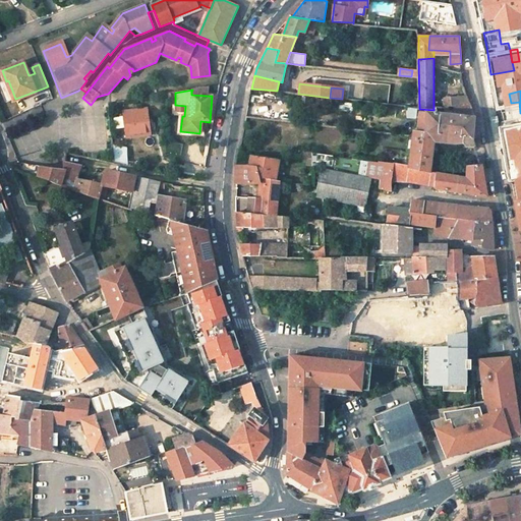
[(497,106),(501,134),(520,129),(520,114),(520,113),(519,102),(511,103),(509,94),(495,97),(497,106)]
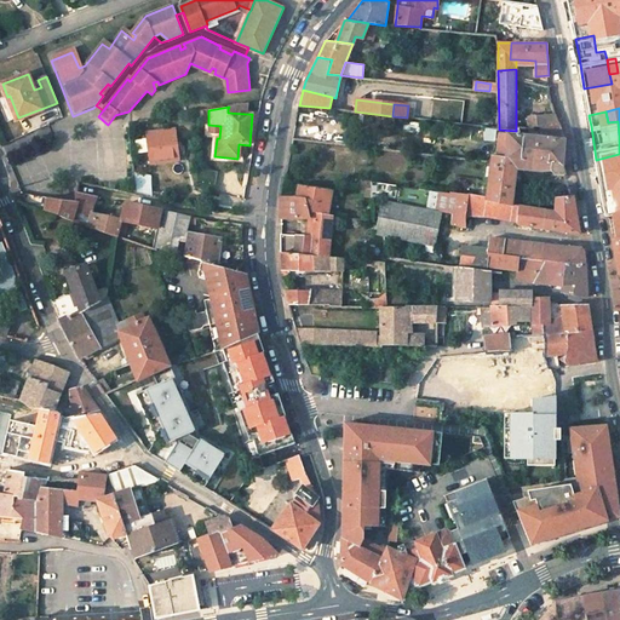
[(529,127),(535,127),(543,127),(558,122),(556,114),(528,116),(529,127)]
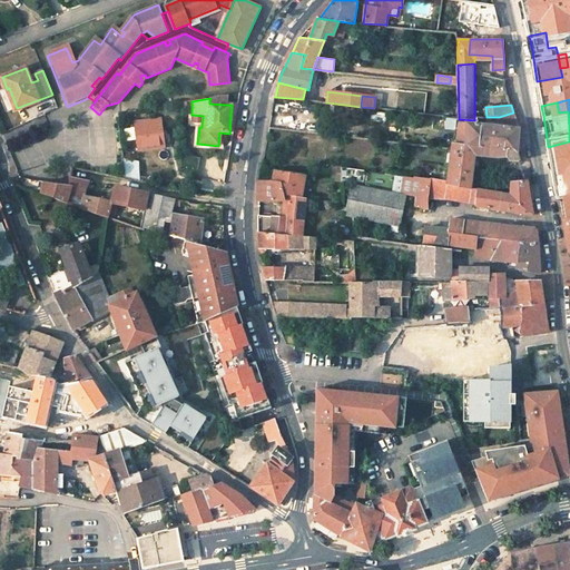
[(464,146),(518,153),(519,128),(513,112),(499,117),(500,121),(500,126),(485,125),(485,121),(484,120),(484,125),(483,125),(483,124),(482,124),(482,125),(467,124),(467,125),(465,137),(464,146)]
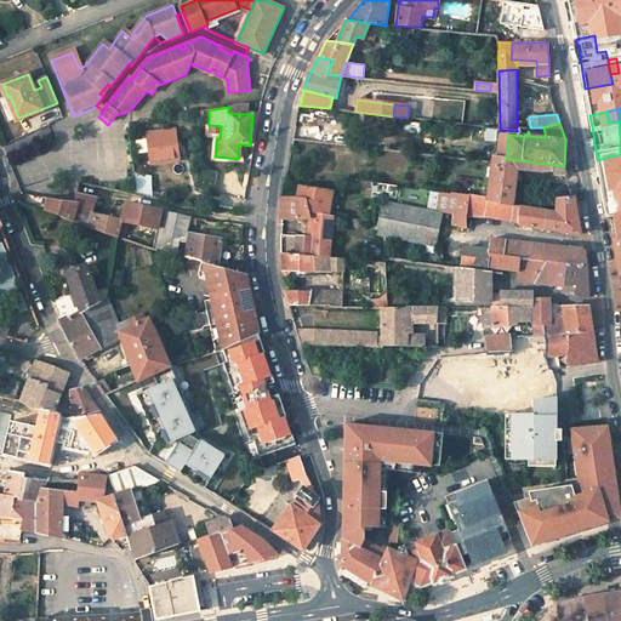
[(176,130),(147,134),(151,165),(180,161),(178,151),(182,149),(181,142),(177,142),(176,130)]
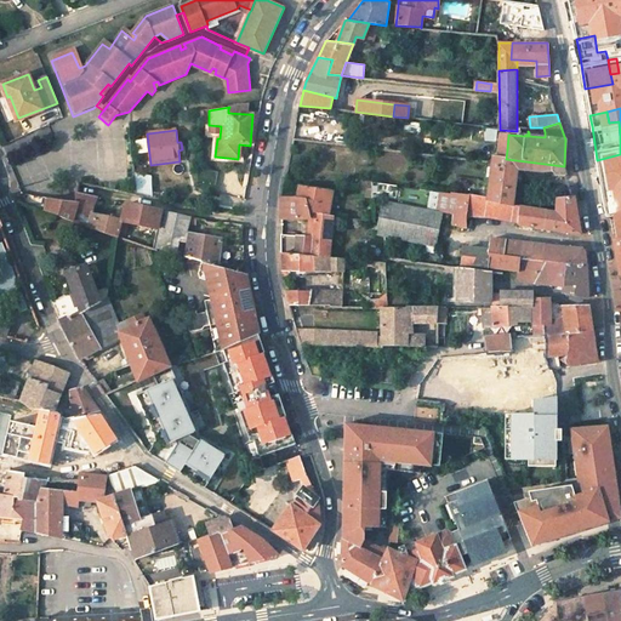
[(600,167),(605,197),(613,195),(620,194),(620,154),(597,160),(600,167)]
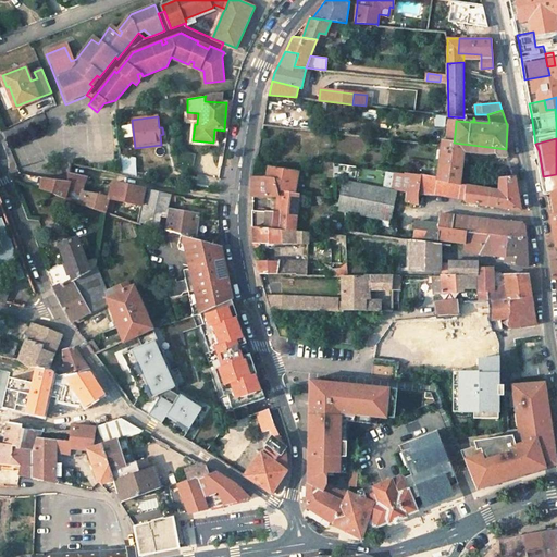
[(442,143),(437,177),(437,180),(466,184),(467,171),(461,170),(463,150),(452,149),(453,141),(443,140),(442,143)]
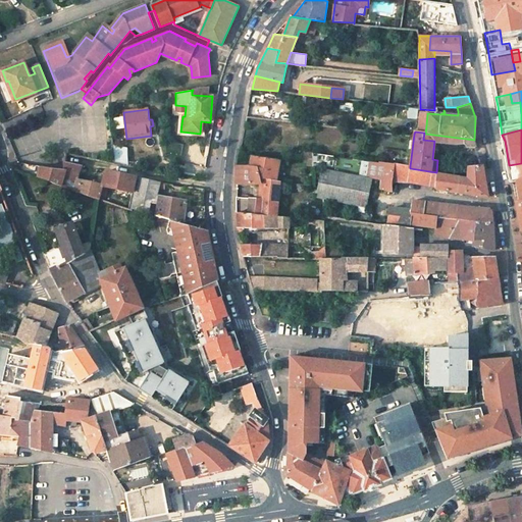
[(467,148),(476,147),(474,140),(425,134),(424,133),(423,140),(434,141),(440,142),(454,144),(464,143),(467,148)]
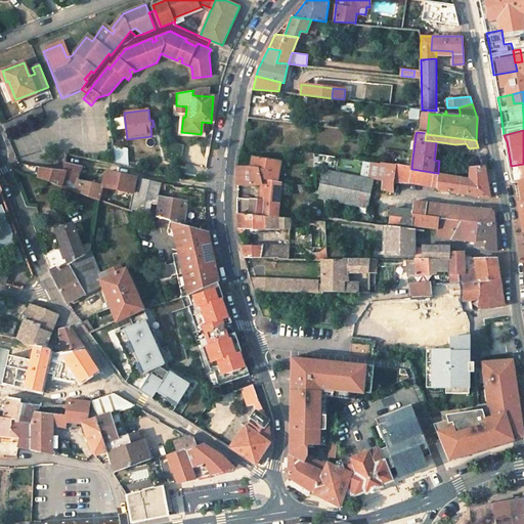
[(181,162),(185,146),(167,142),(167,160),(181,162)]
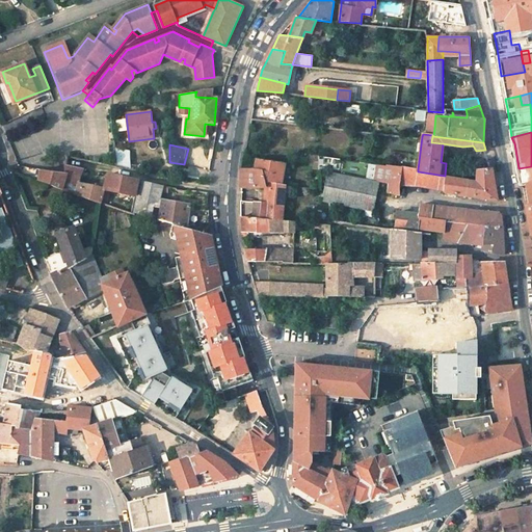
[(115,150),(116,167),(129,169),(128,152),(115,150)]
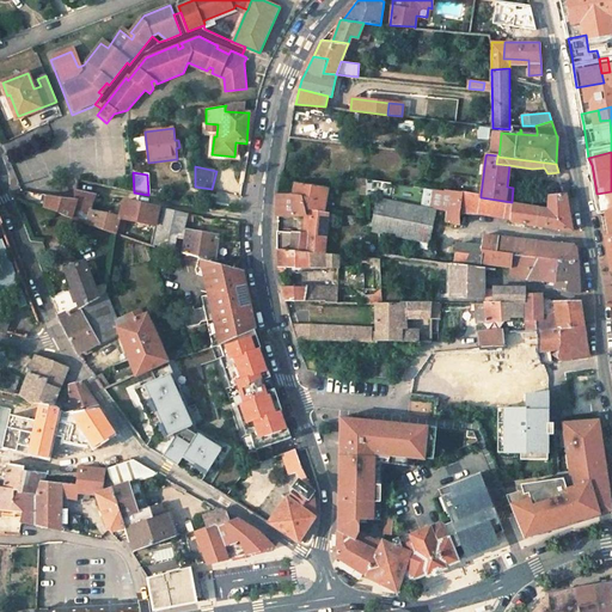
[(359,177),(356,194),(367,195),(368,178),(359,177)]
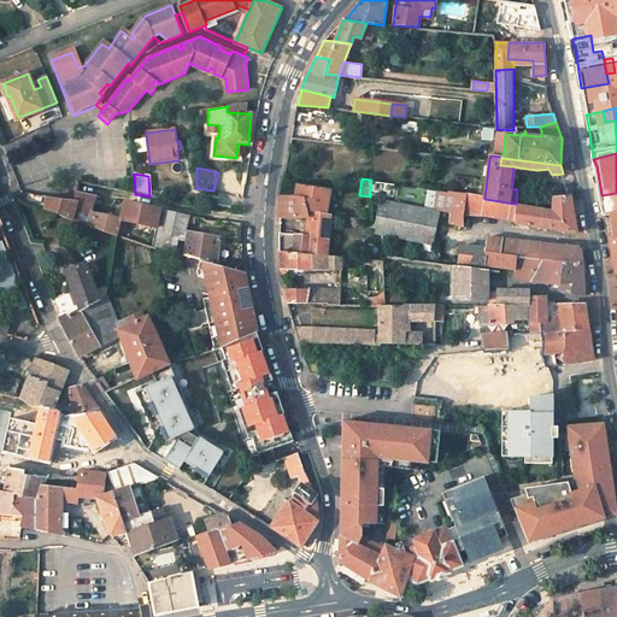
[(298,183),(297,195),(304,197),(307,210),(313,211),(325,212),(330,189),(298,183)]
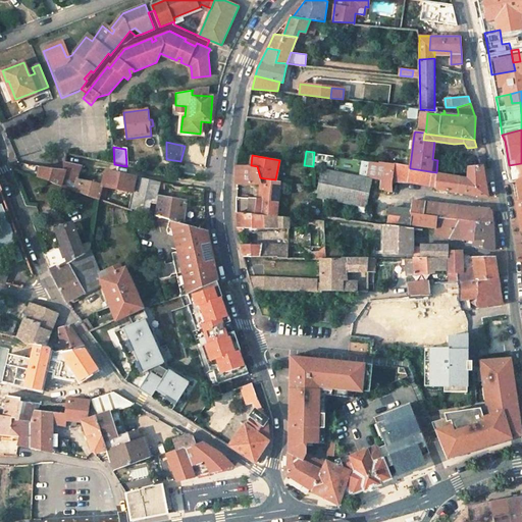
[(367,176),(381,179),(380,189),(393,193),(393,192),(392,180),(394,163),(383,162),(370,160),(367,176)]
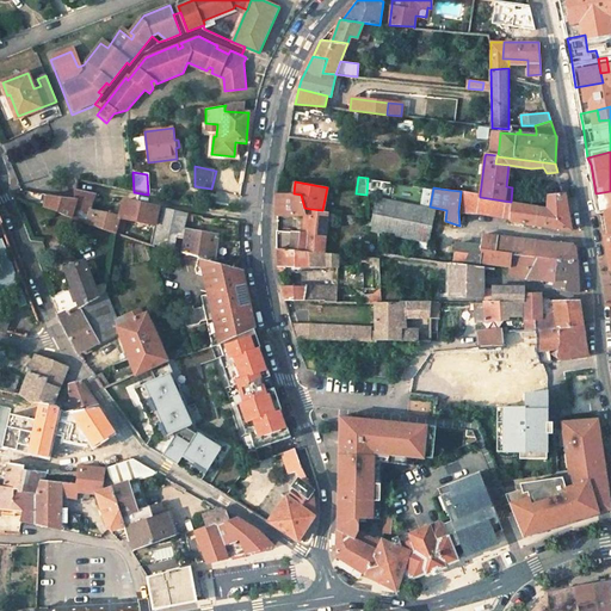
[(62,198),(50,196),(47,209),(54,211),(90,224),(92,226),(115,234),(122,235),(125,226),(118,223),(119,216),(94,210),(91,210),(91,204),(96,193),(76,190),(75,190),(75,199),(62,198)]
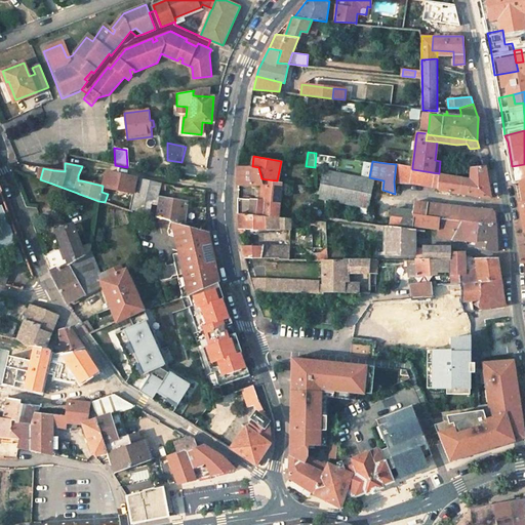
[(412,167),(396,164),(394,182),(397,182),(415,183),(437,188),(439,173),(412,169),(412,167)]
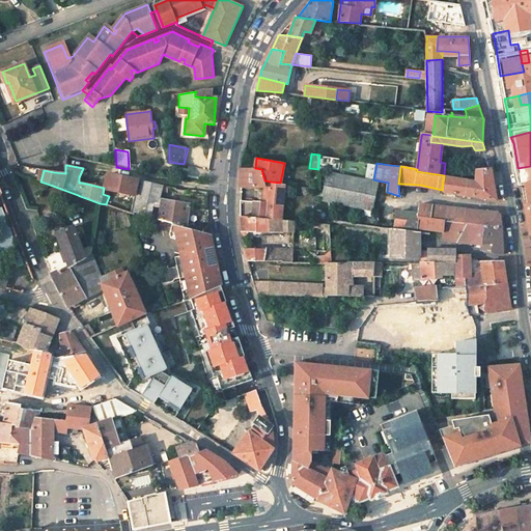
[(257,187),(263,186),(266,186),(264,180),(261,169),(255,168),(242,167),(241,187),(257,187)]
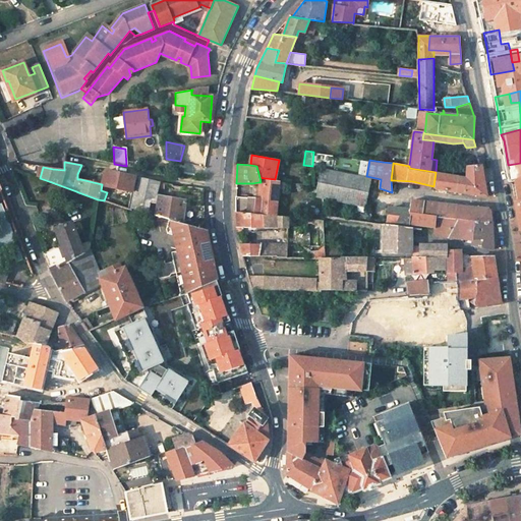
[(480,194),(485,195),(486,195),(481,164),(480,164),(467,166),(466,177),(466,192),(480,194)]
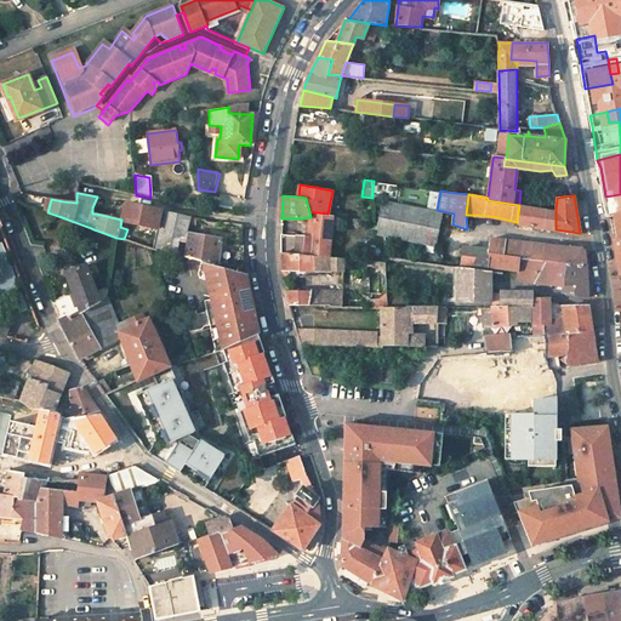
[(434,246),(443,214),(383,201),(376,234),(434,246)]
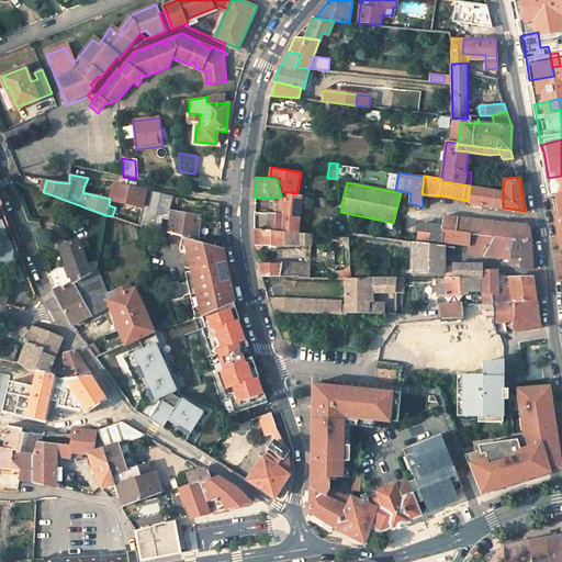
[(146,191),(114,183),(110,199),(143,206),(146,191)]
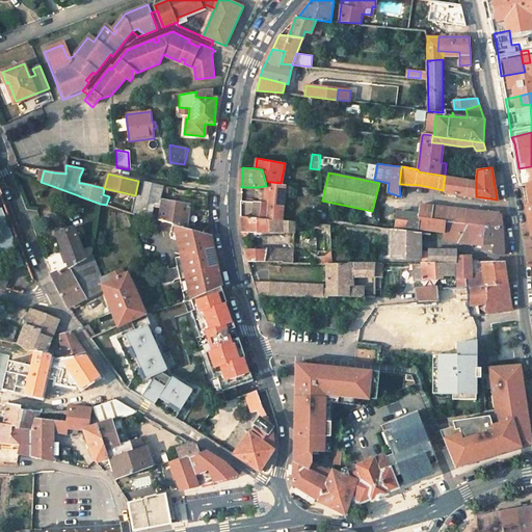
[(444,192),(463,194),(468,180),(445,176),(443,190),(444,192)]
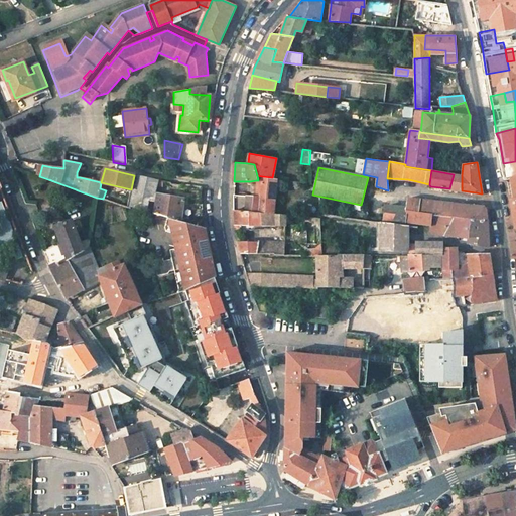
[(454,174),(449,188),(462,190),(462,175),(454,174)]
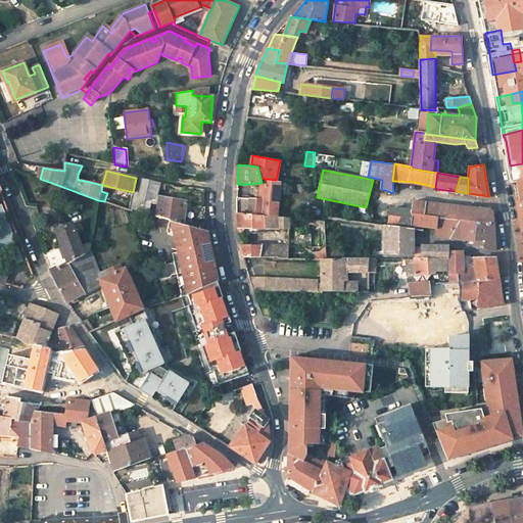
[(148,203),(152,181),(139,178),(132,209),(147,212),(148,203)]
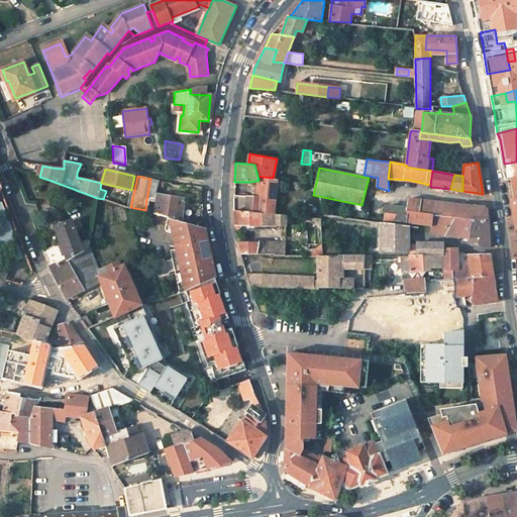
[(273,178),(263,177),(261,197),(254,197),(234,195),(234,202),(234,205),(235,210),(274,214),(278,179),(273,178)]
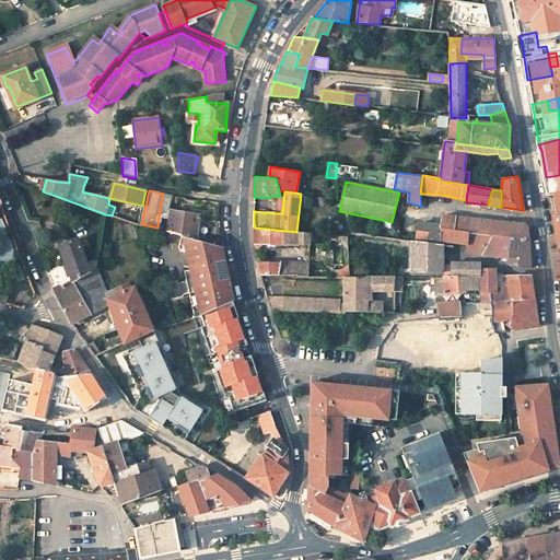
[(168,220),(170,210),(172,201),(168,201),(170,195),(163,194),(159,218),(168,220)]
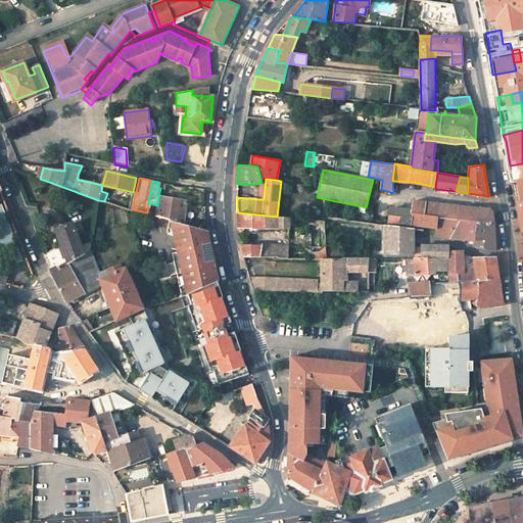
[(183,223),(186,201),(158,196),(157,205),(155,215),(155,216),(171,220),(183,223)]
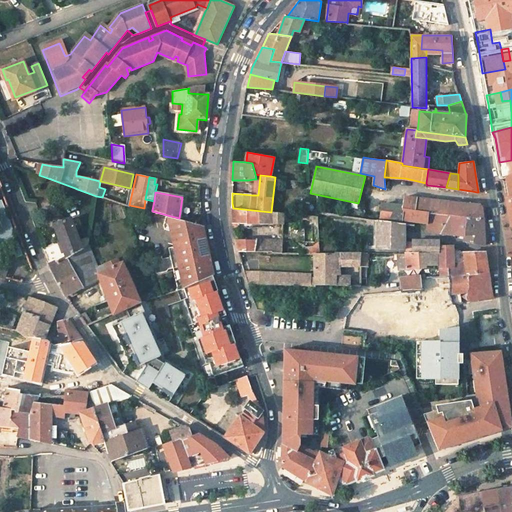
[(403,207),(401,221),(414,222),(426,224),(427,213),(447,215),(449,201),(404,196),(403,207)]
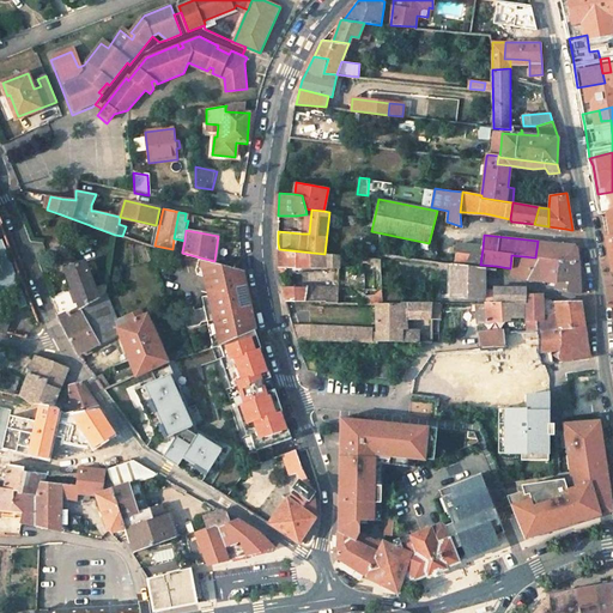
[(29,308),(4,241),(0,242),(0,298),(14,293),(22,310),(29,308)]
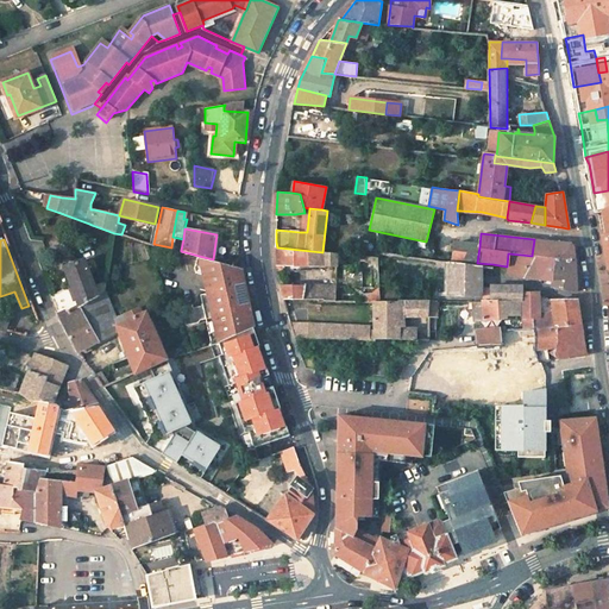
[(532,256),(542,257),(541,280),(553,281),(554,281),(556,258),(545,257),(545,240),(534,239),(532,256)]
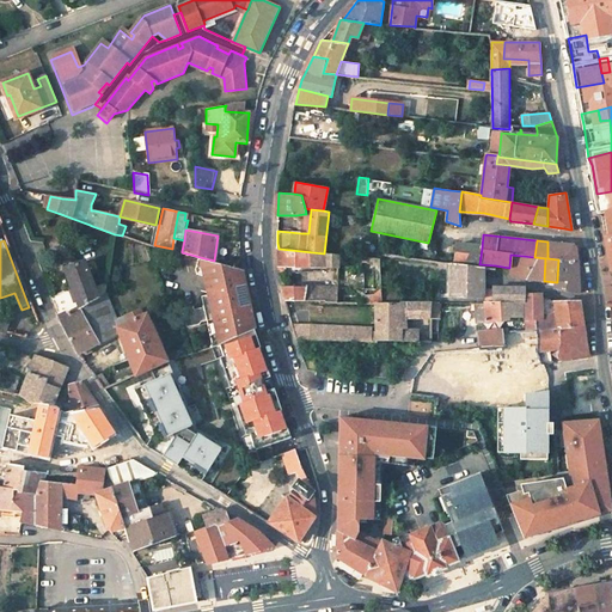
[(574,245),(548,242),(548,258),(558,259),(557,282),(556,282),(555,288),(579,293),(580,286),(576,249),(574,245)]
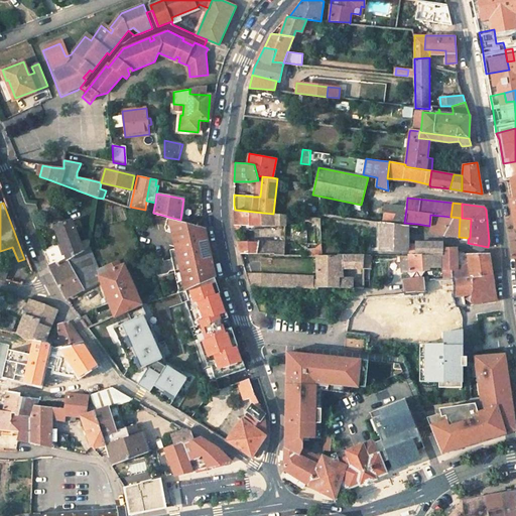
[(385,206),(383,219),(383,221),(404,223),(406,209),(385,206)]
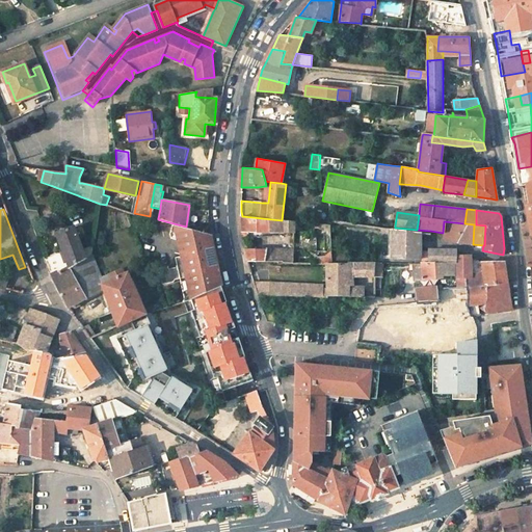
[(243,232),(266,232),(294,232),(294,221),(282,220),(242,216),(242,227),(243,232)]
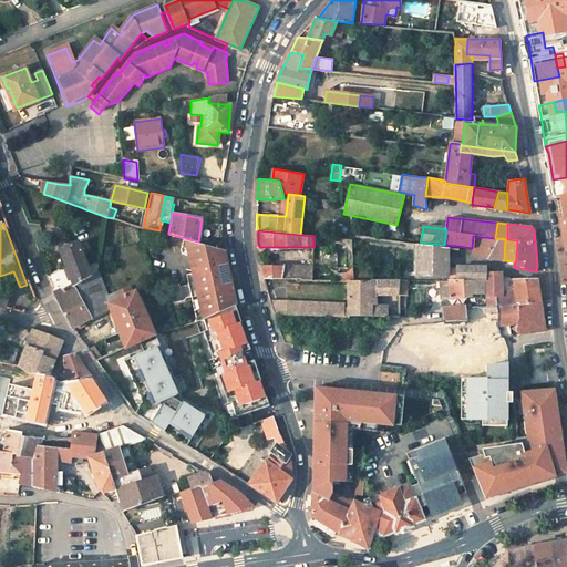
[(472,248),(471,255),(483,259),(504,260),(505,239),(495,238),(473,236),(472,248)]
